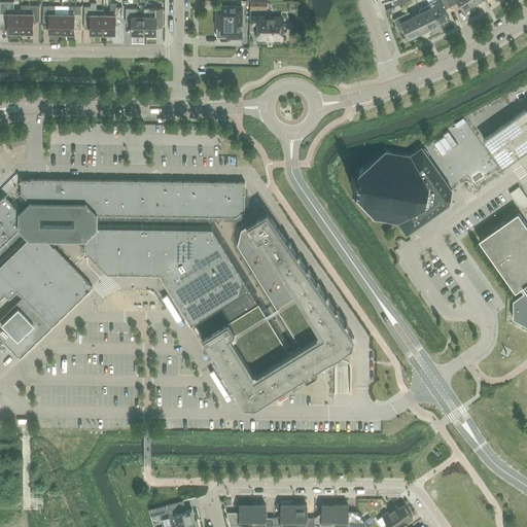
[(451,5),(448,0),(432,0),(428,3),(428,4),(429,4),(438,24),(449,19),(445,9),(451,5)]
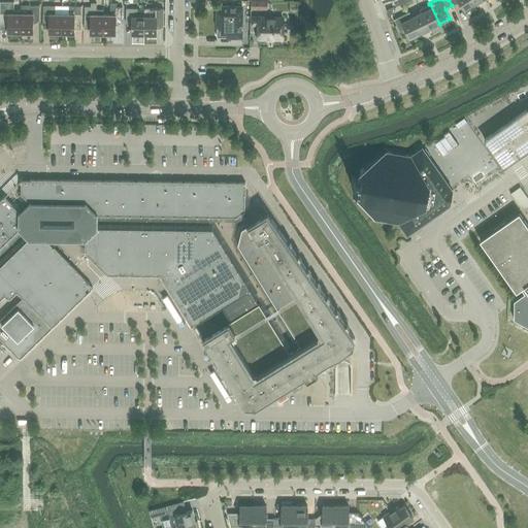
[(449,0),(452,5),(459,2),(464,10),(474,4),(470,0),(449,0)]
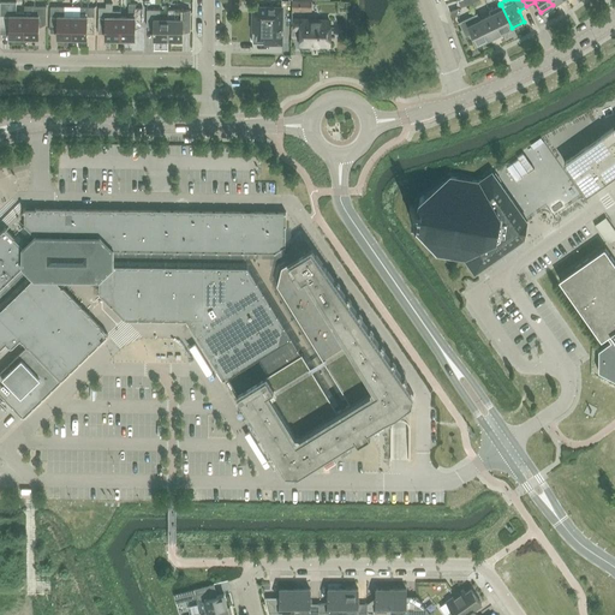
[(24,16),(24,12),(16,12),(16,3),(0,3),(0,5),(0,28),(10,29),(9,37),(24,39),(24,16)]
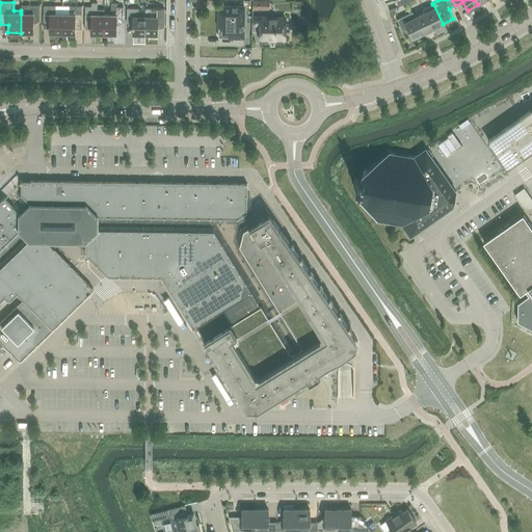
[(254,2),(254,10),(271,10),(271,2),(254,2)]
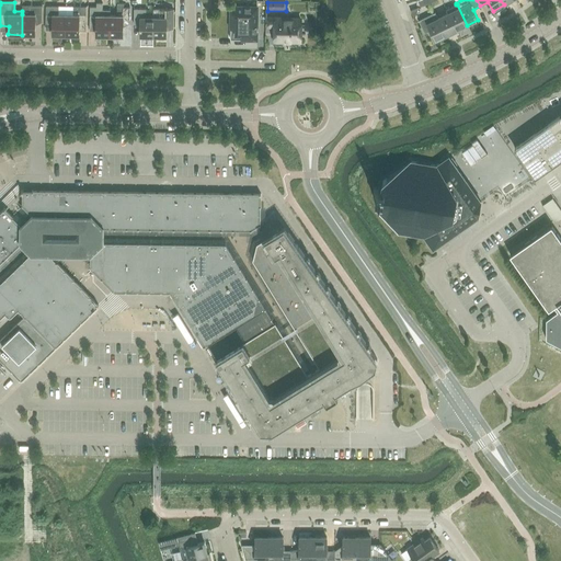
[(109,38),(110,15),(110,10),(102,10),(102,3),(96,3),(96,7),(90,7),(90,23),(96,23),(95,36),(101,36),(101,38),(109,38)]
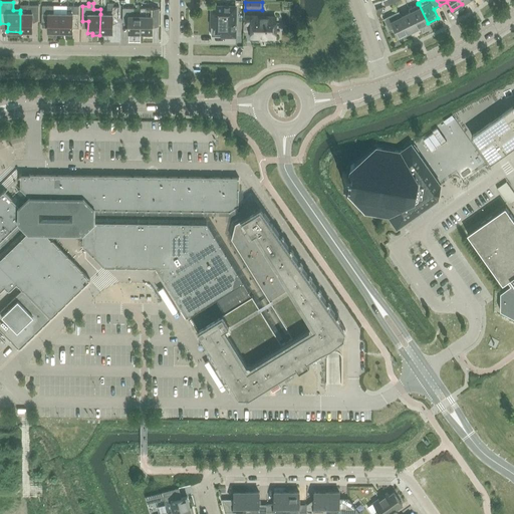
[(104,14),(100,14),(99,35),(107,35),(107,33),(112,33),(112,21),(118,21),(118,7),(112,7),(112,3),(107,3),(107,11),(104,14)]
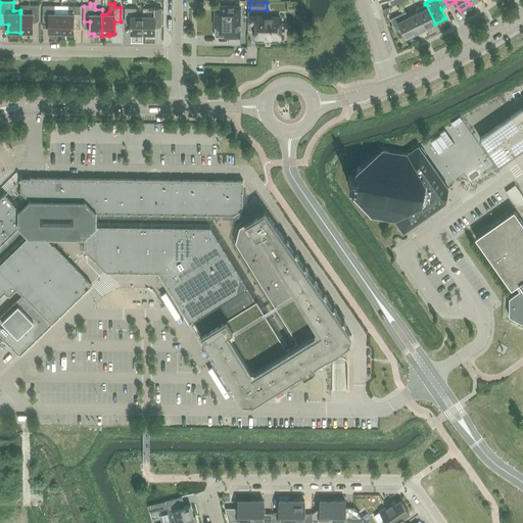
[(416,8),(418,12),(425,28),(426,30),(433,27),(432,25),(435,24),(426,4),(425,4),(416,8)]
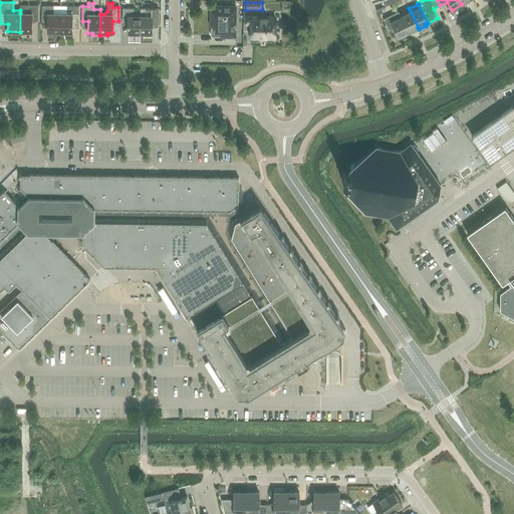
[(27,13),(20,13),(20,32),(32,32),(32,20),(38,20),(38,6),(27,6),(27,13)]
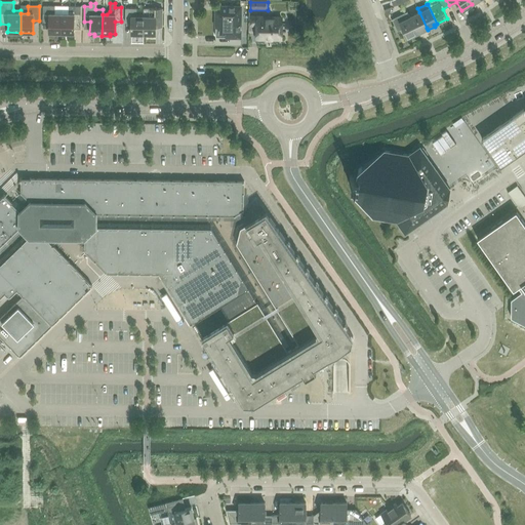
[(62,33),(62,13),(54,13),(54,6),(43,6),(43,21),(49,21),(48,33),(62,33)]
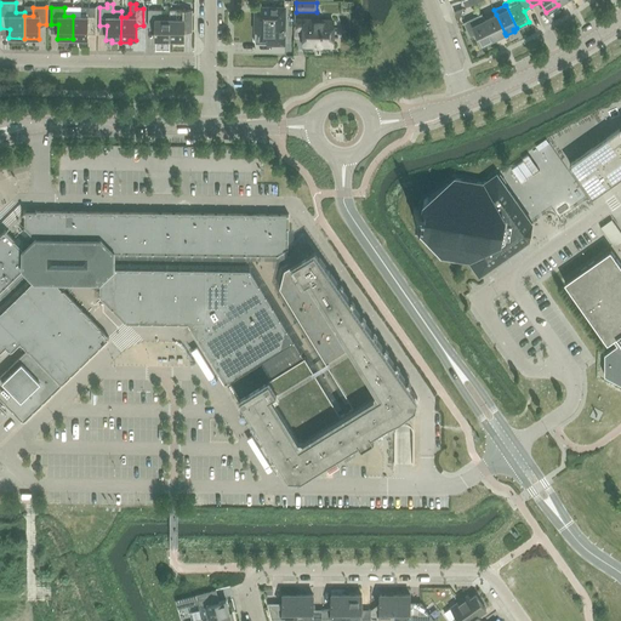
[(73,16),(73,39),(87,39),(87,26),(95,26),(95,7),(81,7),(81,17),(73,16)]
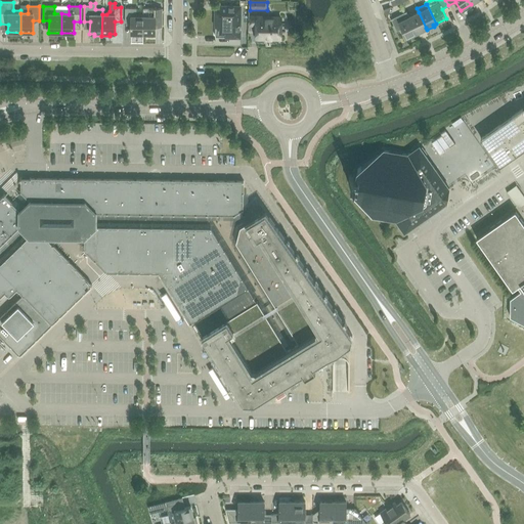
[(215,37),(239,37),(239,6),(220,6),(220,11),(215,11),(215,37)]
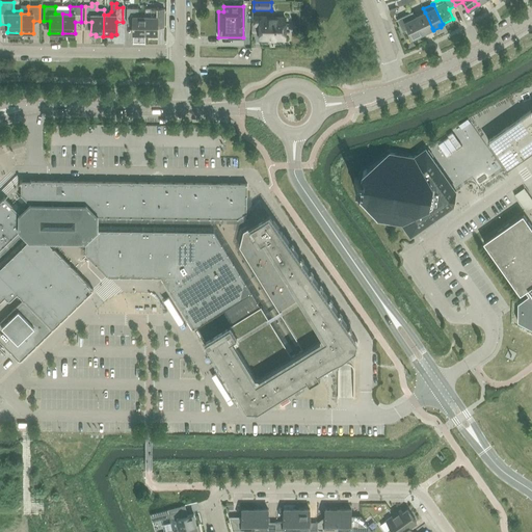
[(144,34),(145,17),(144,17),(138,17),(138,8),(127,8),(127,23),(133,23),(132,34),(144,34)]
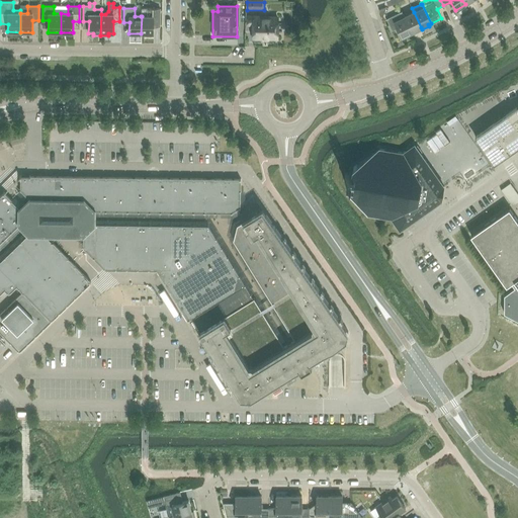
[(142,8),(141,16),(142,16),(141,33),(153,33),(154,22),(160,23),(160,9),(142,8)]
